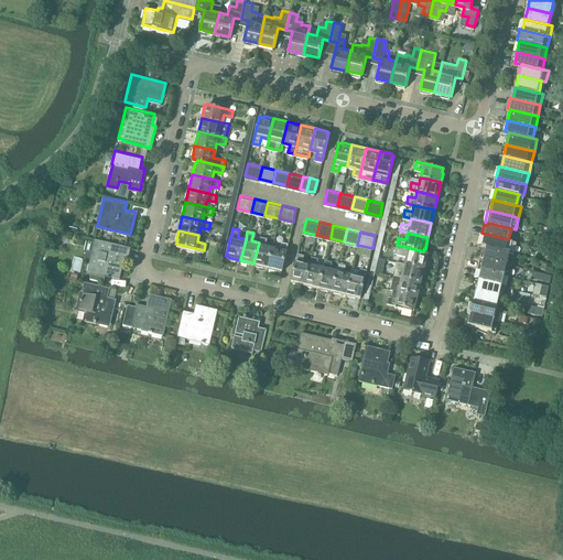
[(485,234),(483,245),(487,246),(509,251),(512,240),(508,239),(485,234)]
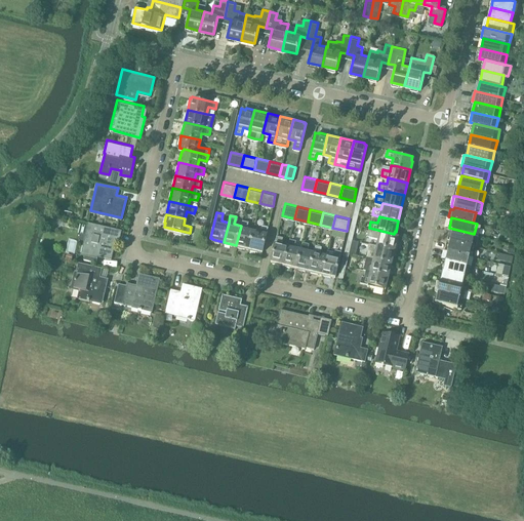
[(241,226),(236,245),(249,248),(253,229),(247,227),(249,219),(242,218),(241,226)]
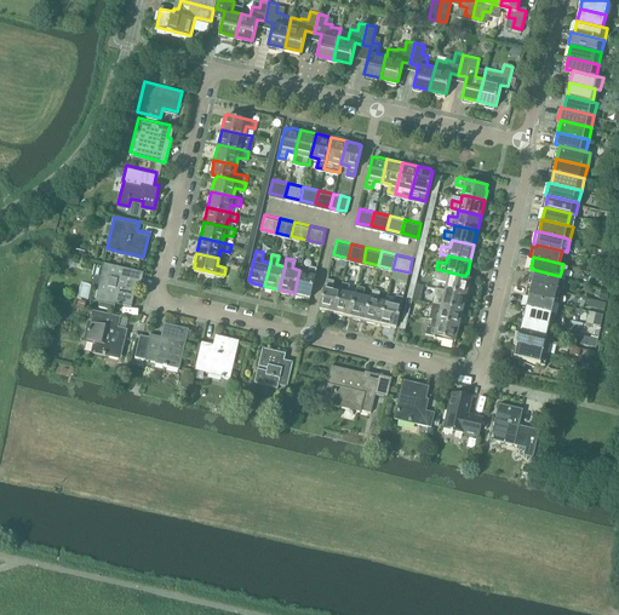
[(104,260),(96,295),(102,297),(99,303),(115,306),(116,299),(131,303),(139,268),(104,260)]
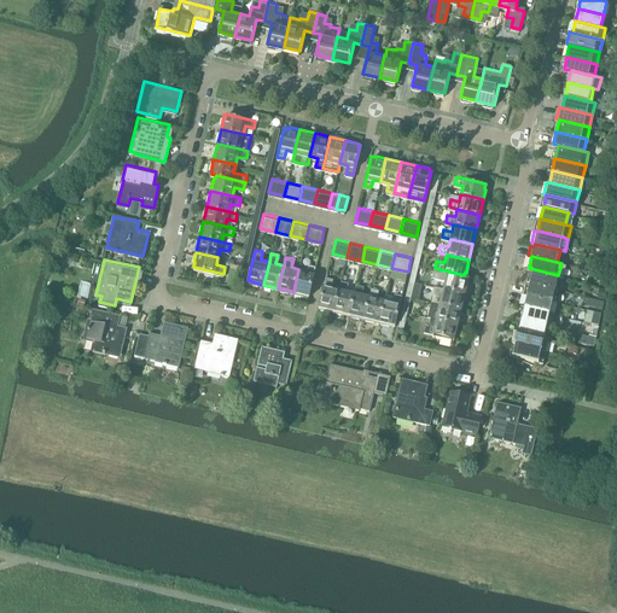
[(309,295),(316,264),(309,263),(307,272),(298,269),(294,292),(304,295),(304,293),(309,295)]
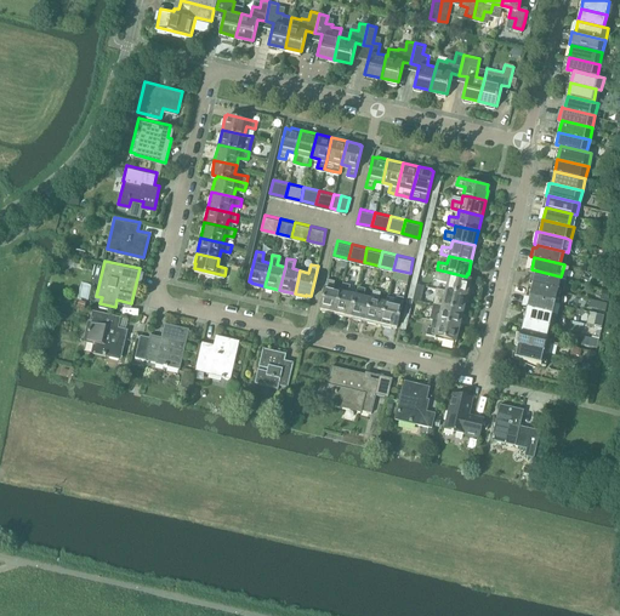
[(466,277),(437,269),(434,277),(448,280),(445,289),(468,294),(471,283),(470,283),(471,278),(466,277)]
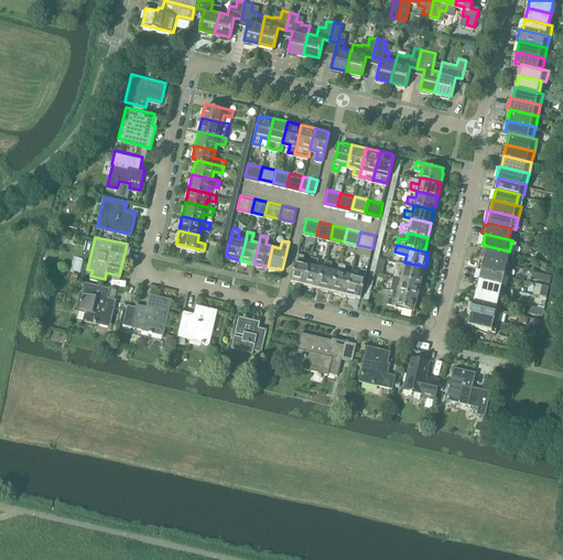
[(487,246),(484,257),(508,262),(511,264),(515,252),(509,251),(487,246)]
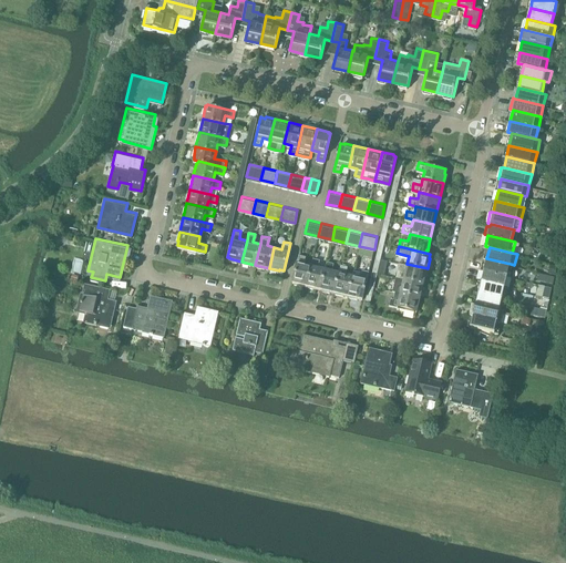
[(300,253),(294,280),(295,280),(295,283),(306,285),(311,265),(304,263),(306,255),(300,253)]
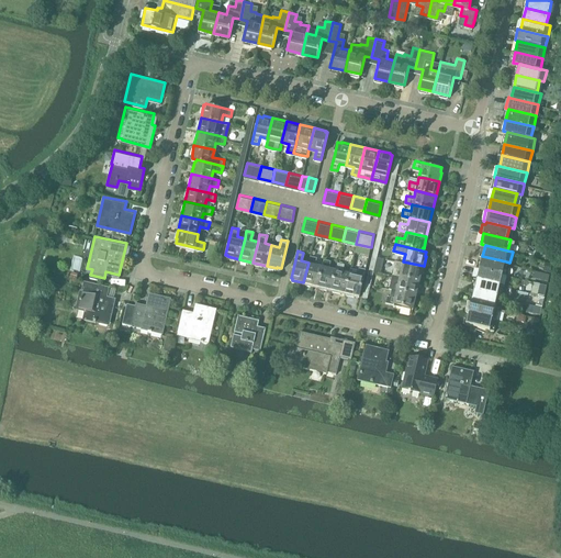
[(309,263),(303,282),(317,286),(323,265),(315,264),(317,256),(311,254),(309,263)]
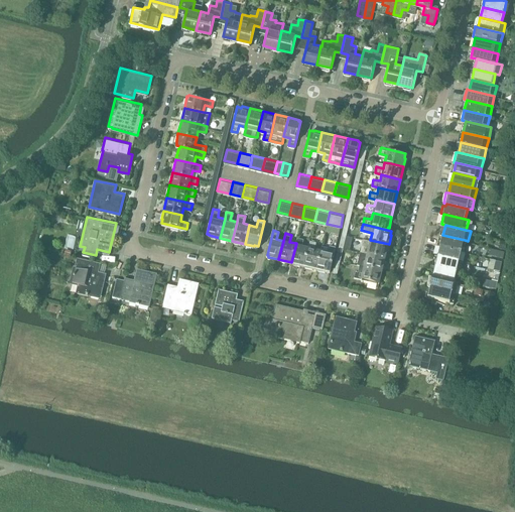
[(440,234),(438,244),(440,245),(463,250),(465,240),(442,235),(440,234)]
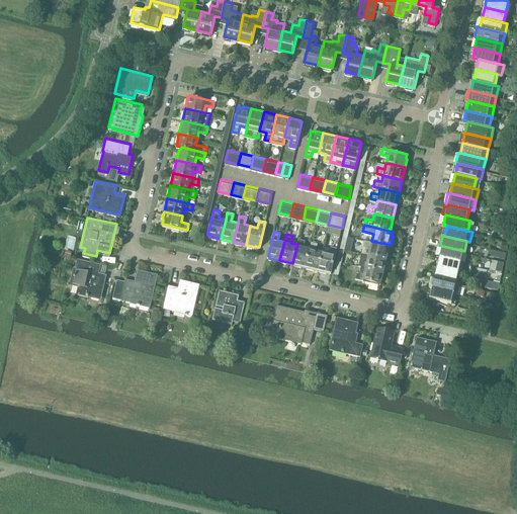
[(306,266),(310,247),(304,246),(306,239),(298,237),(297,244),(292,263),(306,266)]
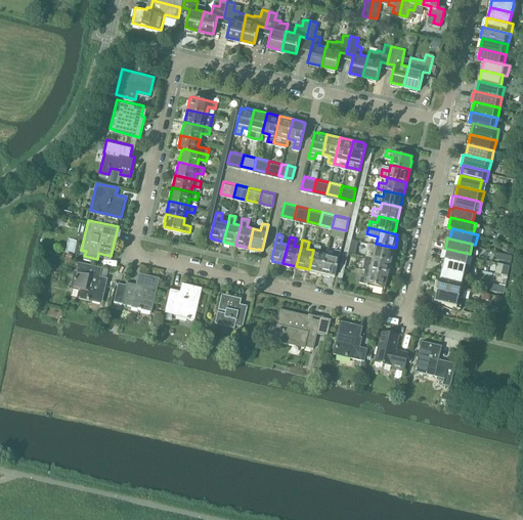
[(368,242),(367,248),(366,254),(392,260),(395,248),(376,244),(368,242)]
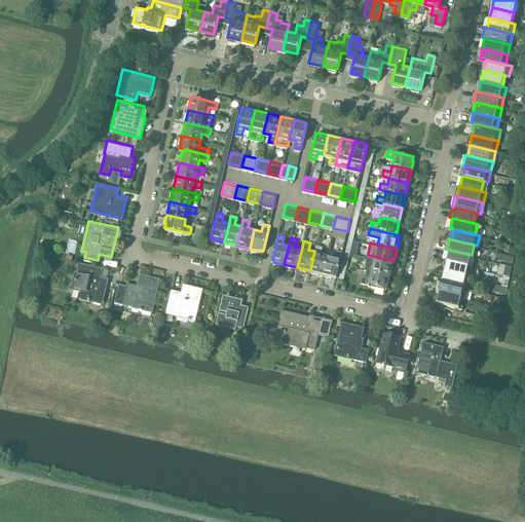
[(314,251),(310,270),(323,273),(327,254),(322,253),(323,246),(316,244),(314,251)]
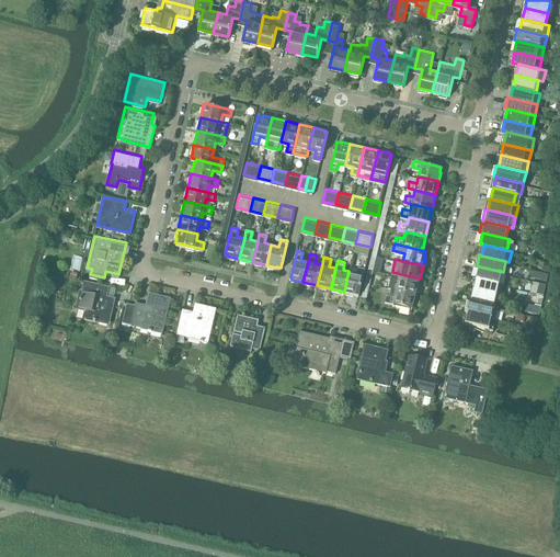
[(351,266),(350,271),(349,271),(344,292),(354,294),(354,293),(358,294),(365,266),(358,265),(357,268),(351,266)]
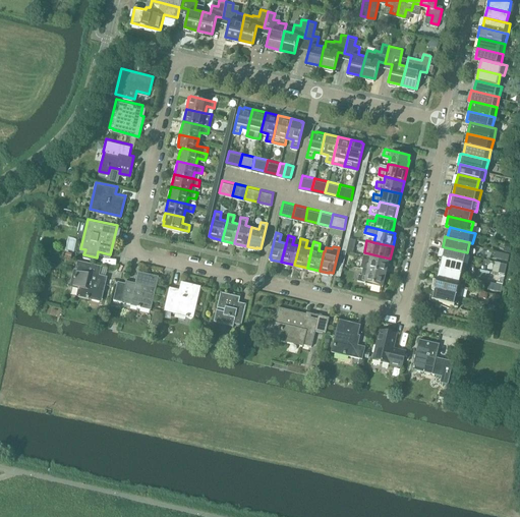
[(445,247),(443,259),(464,264),(467,265),(470,253),(467,252),(445,247)]
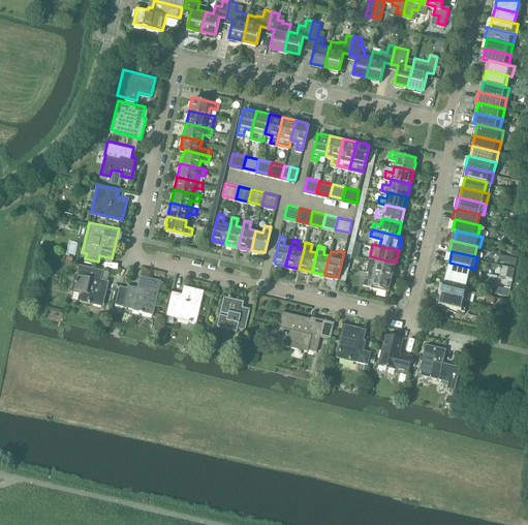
[(369,270),(393,276),(396,263),(370,256),(367,270),(369,270)]
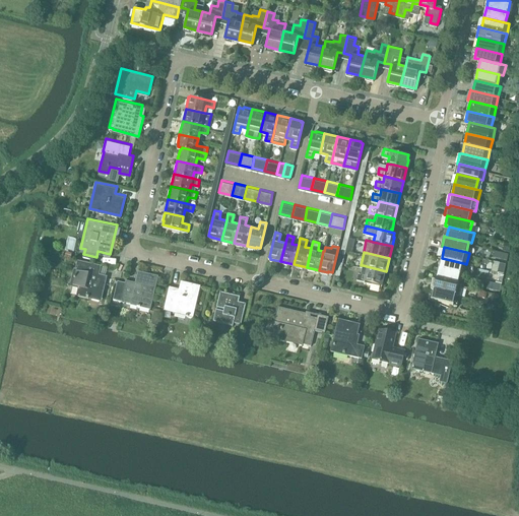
[(101,296),(105,274),(94,272),(98,262),(79,258),(77,268),(76,267),(72,282),(80,283),(78,293),(88,295),(89,293),(101,296)]
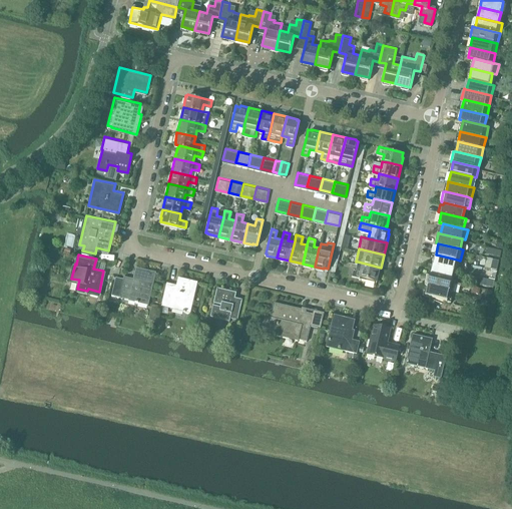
[(436,255),(433,265),(455,270),(457,260),(436,255)]
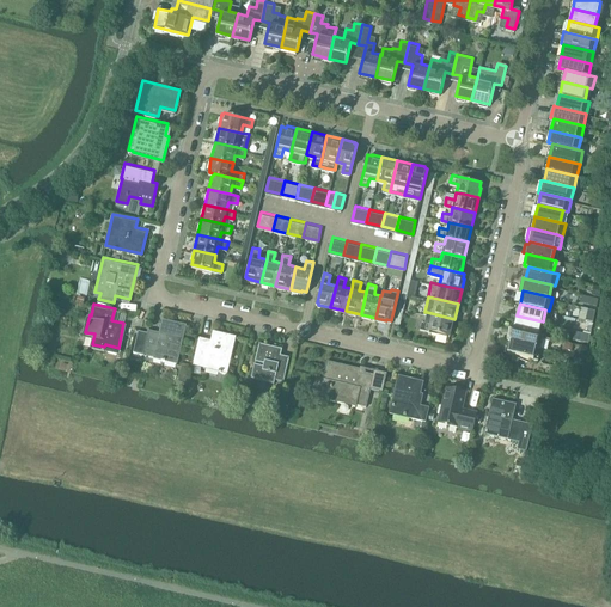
[(427,312),(426,320),(422,320),(421,327),(450,333),(451,331),(452,332),(454,319),(427,312)]
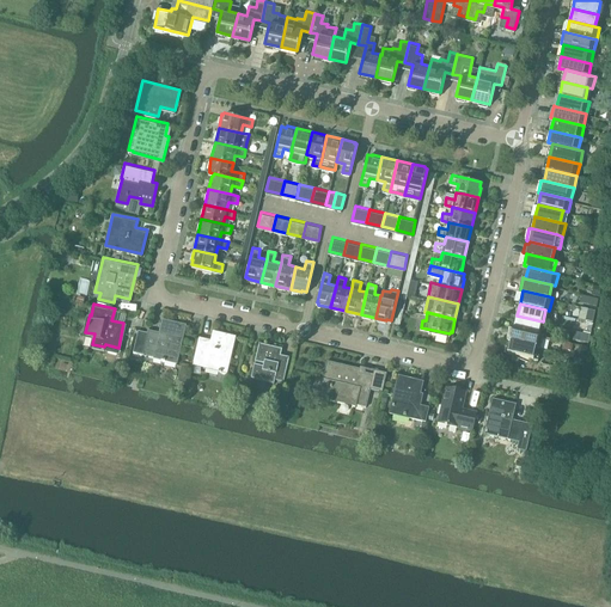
[(517,318),(514,326),(517,327),(539,333),(543,322),(517,316),(517,318)]
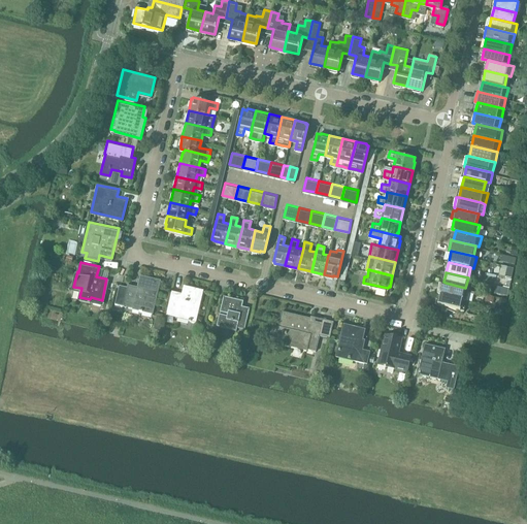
[(153,312),(161,279),(140,274),(138,286),(128,284),(127,286),(120,284),(116,301),(133,305),(133,307),(153,312)]
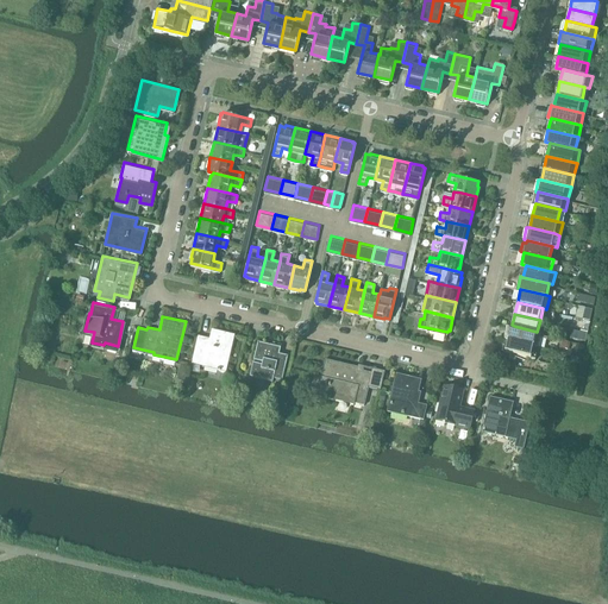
[(508,325),(506,335),(508,337),(514,338),(534,343),(537,332),(514,326),(512,325),(508,325)]
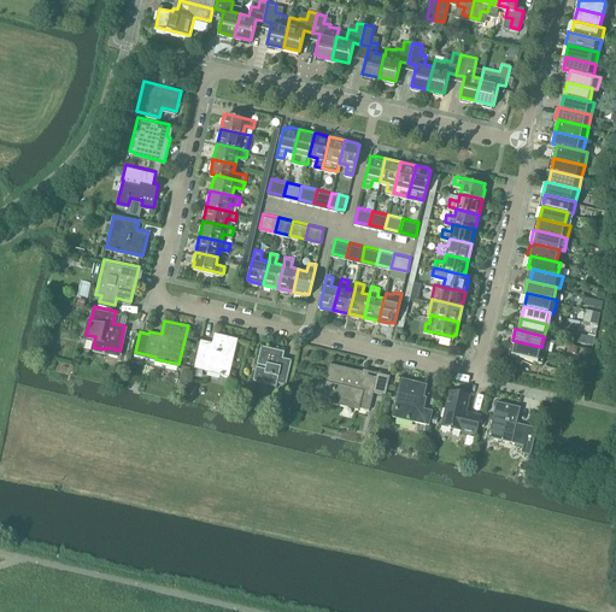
[(229,374),(238,337),(215,333),(213,340),(201,337),(194,365),(229,374)]
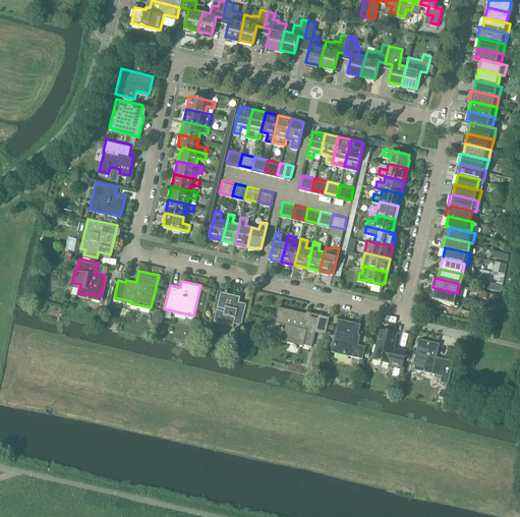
[(435,288),(432,298),(458,304),(461,294),(457,293),(440,289),(435,288)]
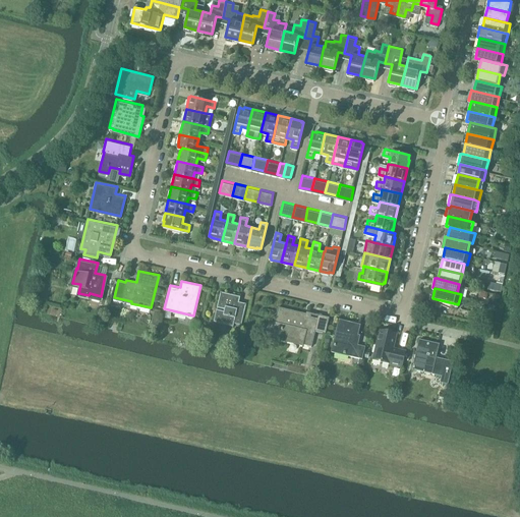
[(241,324),(246,302),(239,300),(240,294),(221,290),(214,320),(234,325),(235,322),(241,324)]
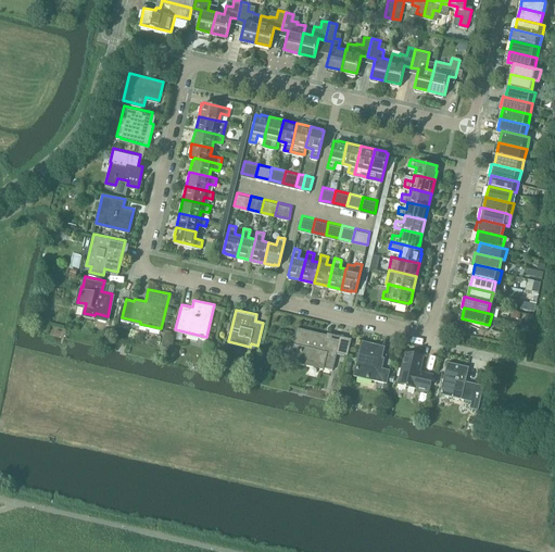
[(352,339),(328,334),(298,326),(289,360),(323,368),(324,365),(332,367),(337,352),(348,355),(352,339)]
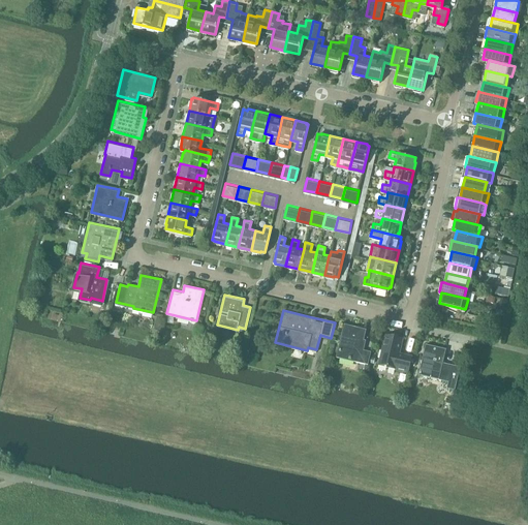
[(158,312),(154,328),(160,329),(164,314),(158,312)]
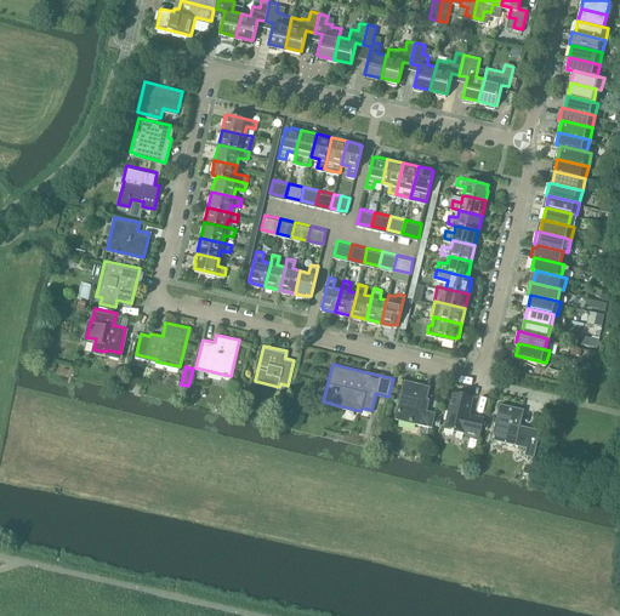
[(436,411),(426,410),(428,403),(426,403),(430,385),(405,380),(397,415),(419,420),(417,421),(432,425),(436,411)]
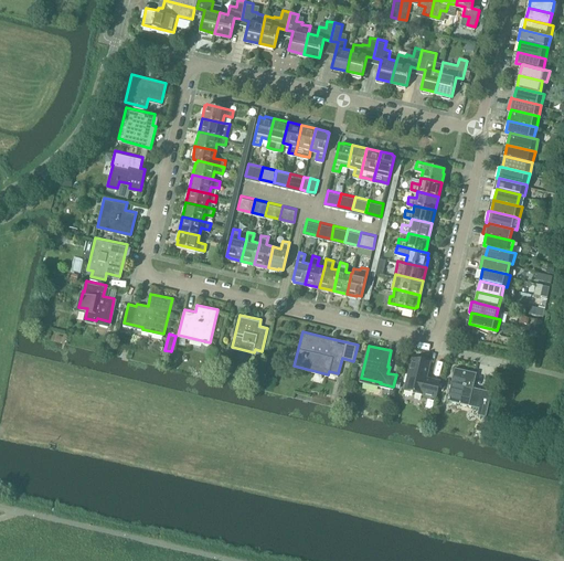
[(436,395),(440,380),(426,377),(431,360),(412,356),(405,388),(436,395)]
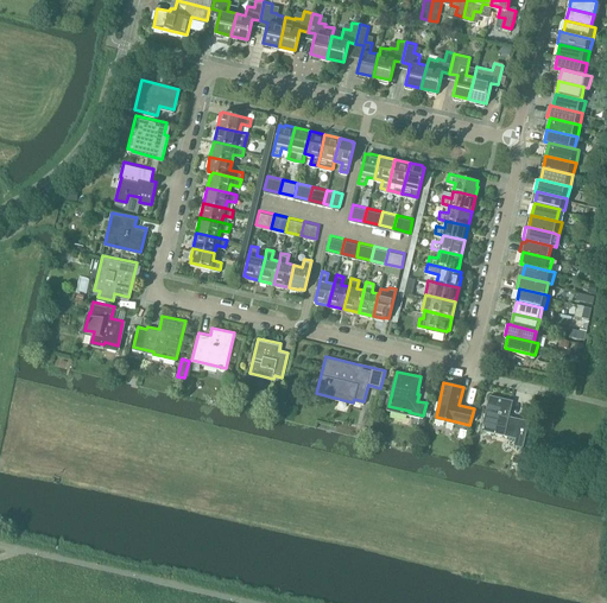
[(522,445),(529,419),(509,414),(512,399),(489,394),(481,427),(514,436),(512,443),(522,445)]
